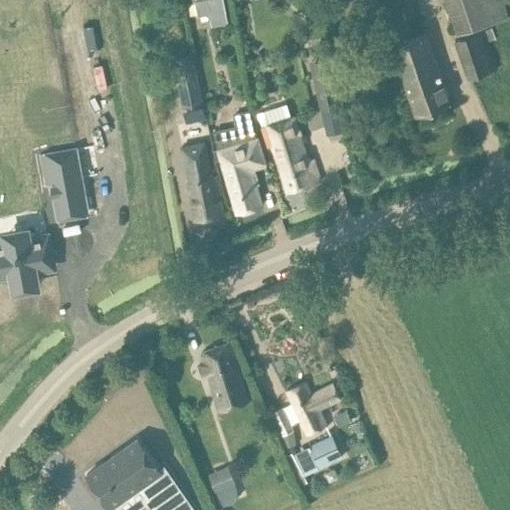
[(203,0),(194,2),(192,2),(195,19),(204,17),(208,20),(210,28),(226,25),(221,0),(203,0)]
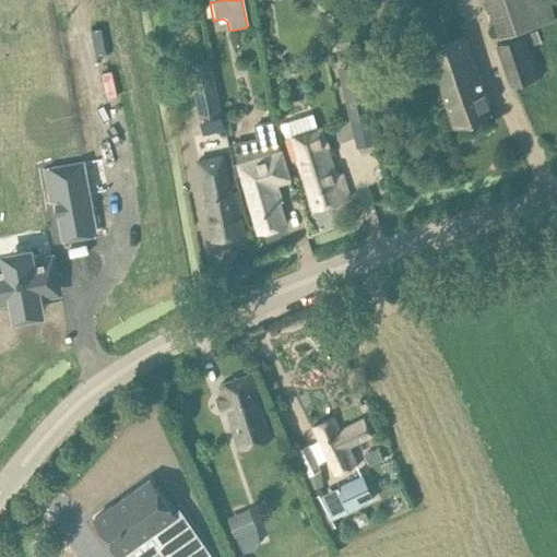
[(483,0),(497,39),(553,21),(546,0),(483,0)]
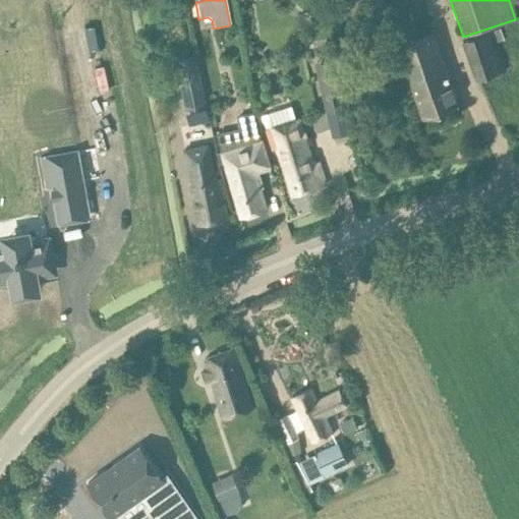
[(504,72),(492,35),(462,44),(474,81),(504,72)]
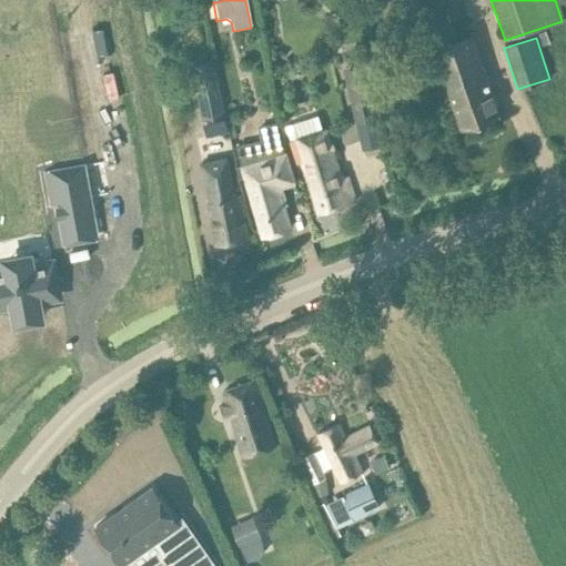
[(433,53),(440,73),(446,89),(452,108),(458,129),(460,129),(460,130),(497,117),(472,40),(433,53)]
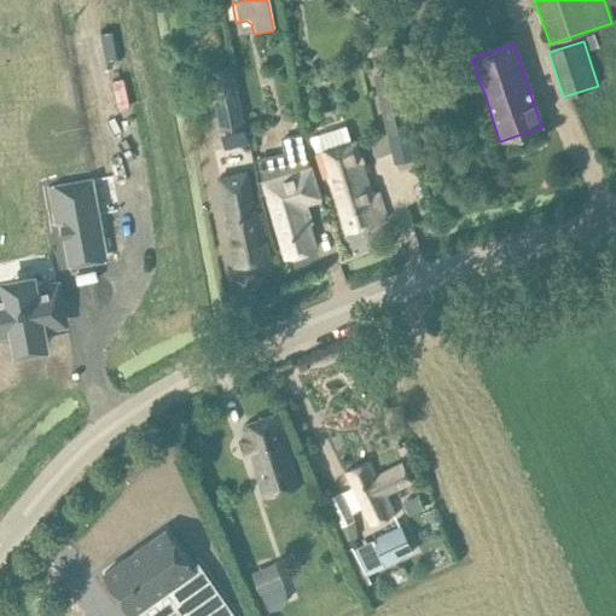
[(243,127),(231,68),(205,74),(218,133),(243,127)]
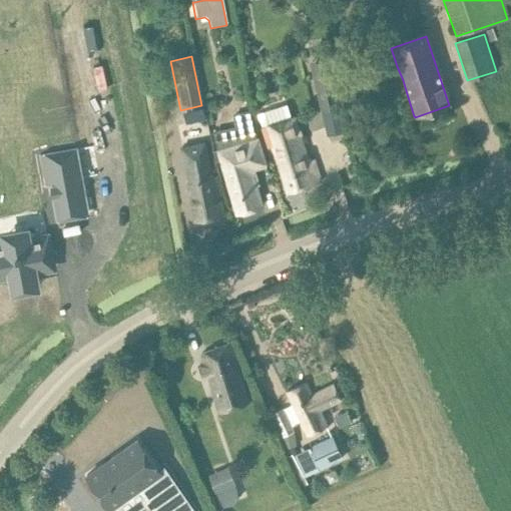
[(327,59),(308,64),(311,71),(320,112),(339,107),(327,59)]
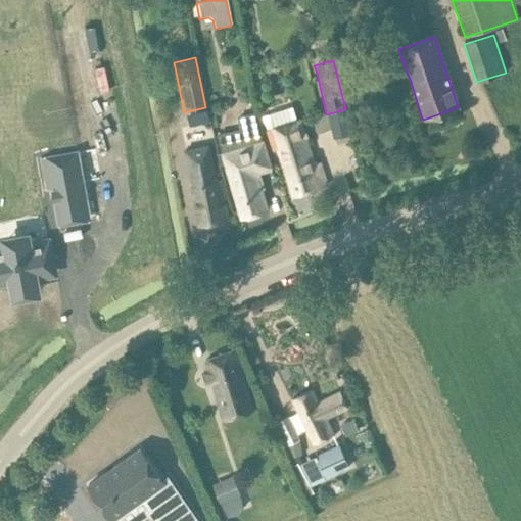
[(291,197),(325,187),(318,164),(313,167),(298,121),(267,131),(273,151),(277,150),(291,197)]
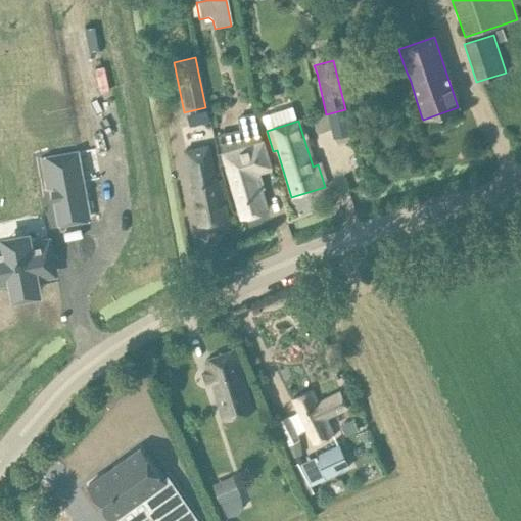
[(240,219),(266,211),(254,173),(269,169),(261,142),(236,149),(221,154),(226,171),(240,219)]
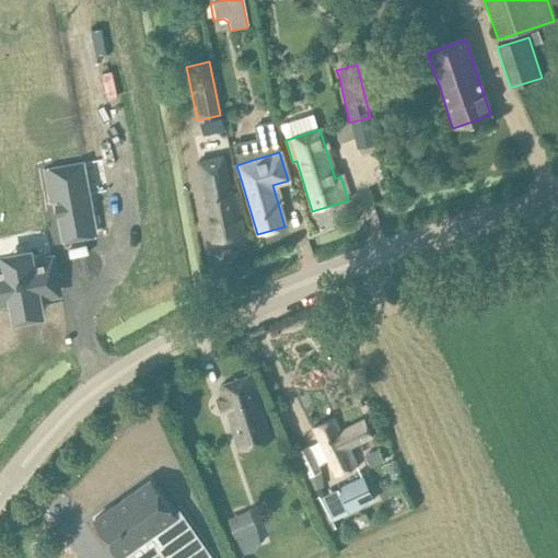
[(202,200),(211,243),(243,237),(234,195),(228,196),(220,158),(197,162),(204,200),(202,200)]
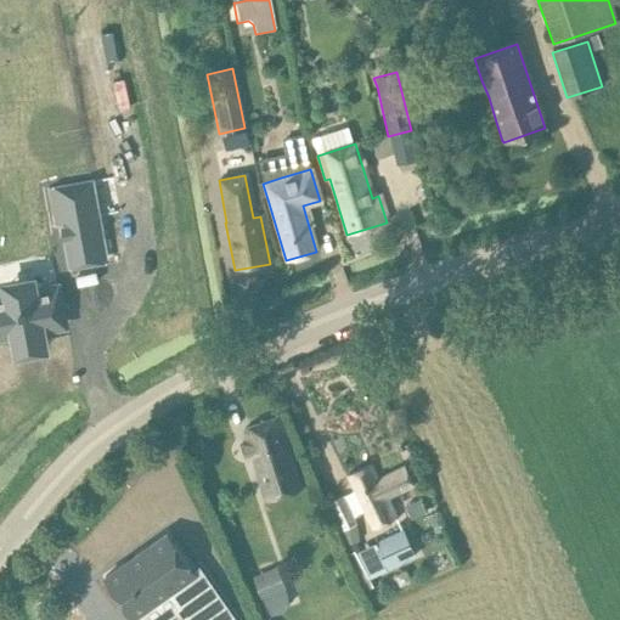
[(10,299),(0,302),(0,319),(9,353),(34,347),(38,360),(38,361),(73,353),(69,338),(96,332),(84,282),(21,298),(10,299)]
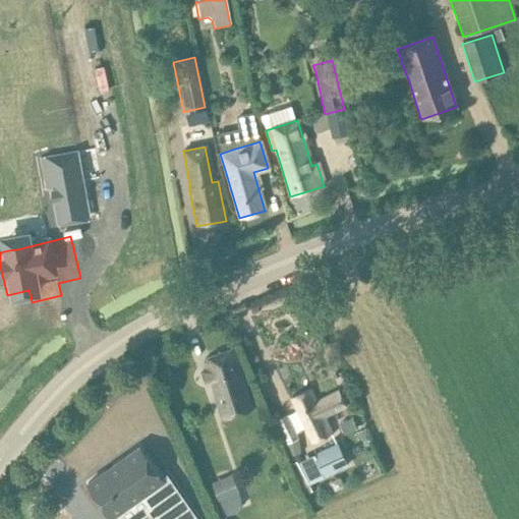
[(207,371),(200,373),(205,385),(210,383),(215,396),(222,419),(236,415),(250,410),(243,386),(238,370),(231,351),(203,361),(207,371)]
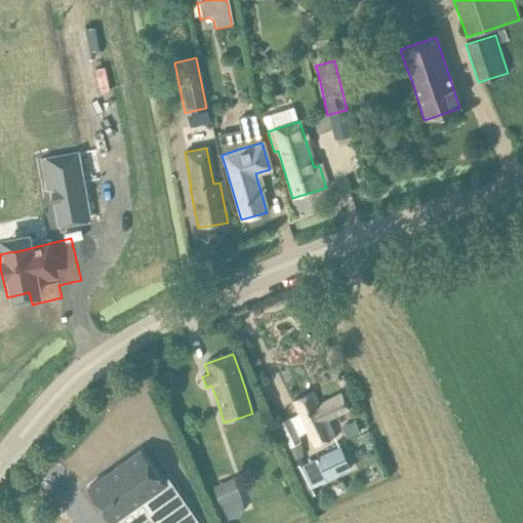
[(312,448),(331,440),(325,425),(347,413),(339,396),(317,405),(312,393),(292,402),(312,448)]
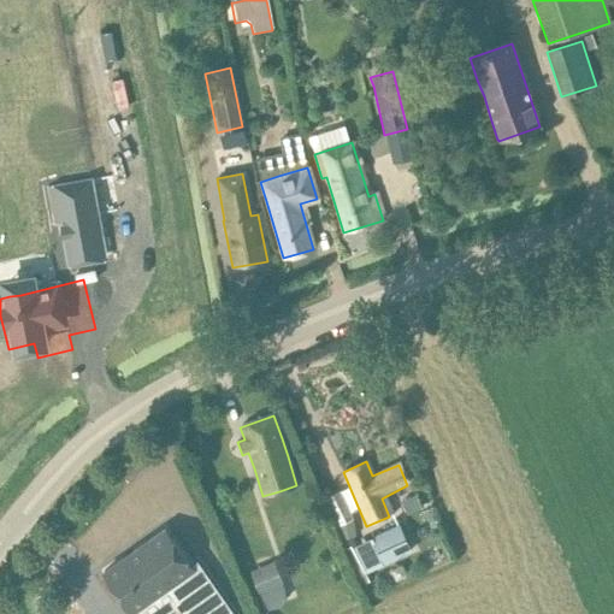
[(338,493),(323,500),(335,523),(352,520),(338,493)]
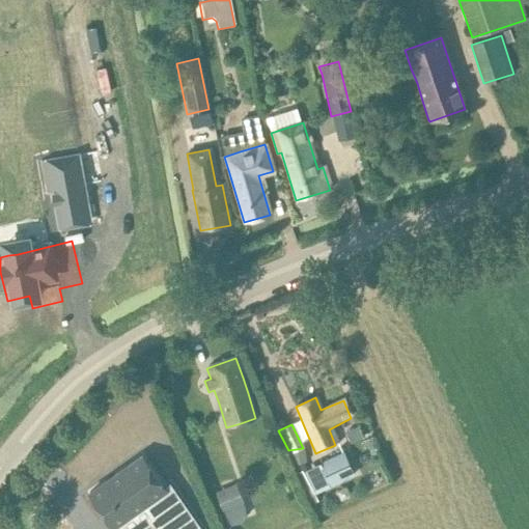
[(371,438),(363,443),(370,456),(380,452),(371,438)]
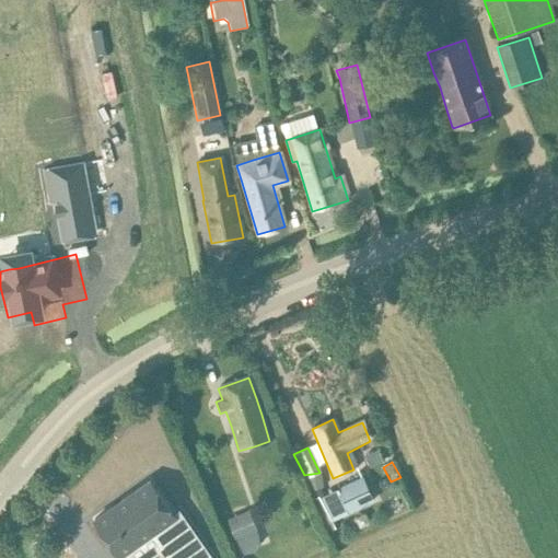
[(333,521),(373,502),(361,477),(322,498),(333,521)]
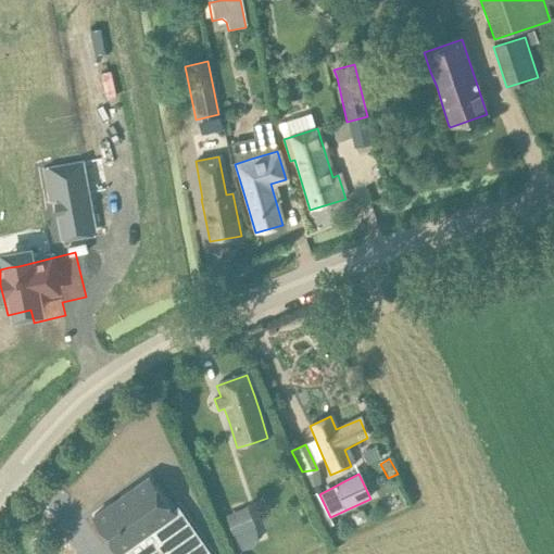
[(148,479),(93,516),(121,553),(149,553),(156,549),(160,553),(210,553),(176,507),(171,512),(148,479)]
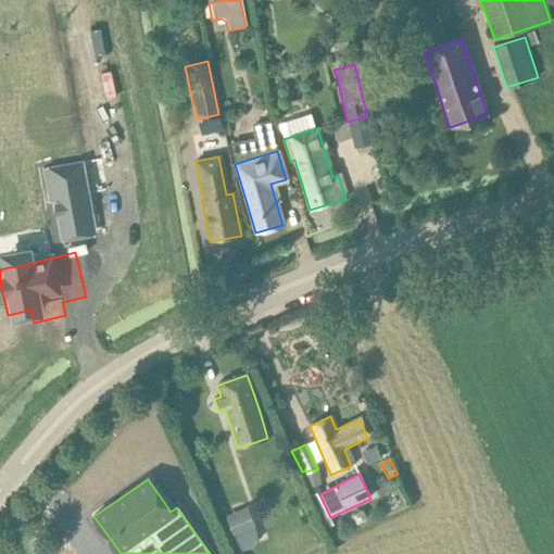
[(315,494),(306,498),(322,530),(331,526),(315,494)]
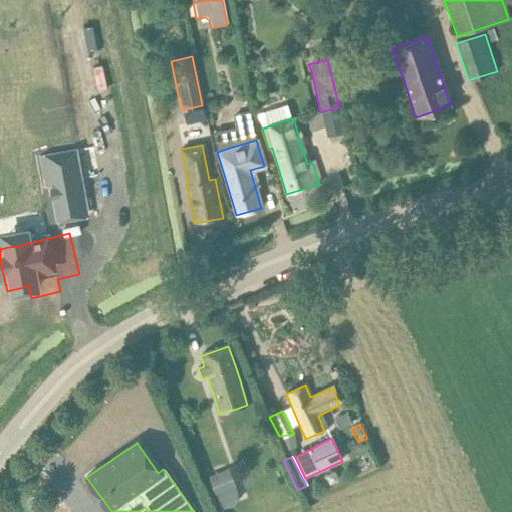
[(230,474),(205,485),(208,495),(234,484),(230,474)]
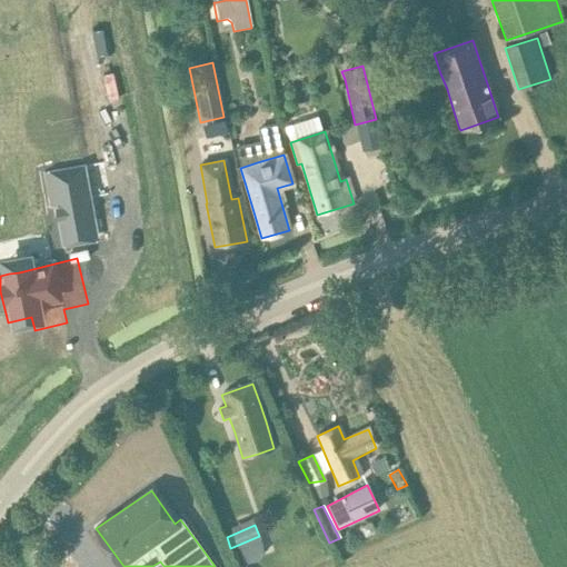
[(264,555),(258,538),(236,547),(242,566),(246,566),(258,561),(256,557),(264,555)]
